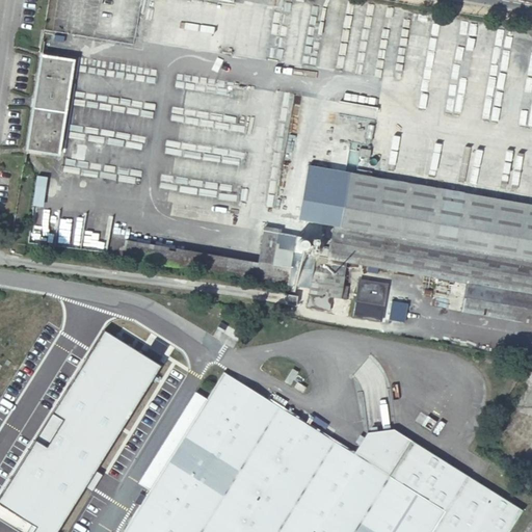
[(72,62),(41,57),(27,150),(58,155),(72,62)]
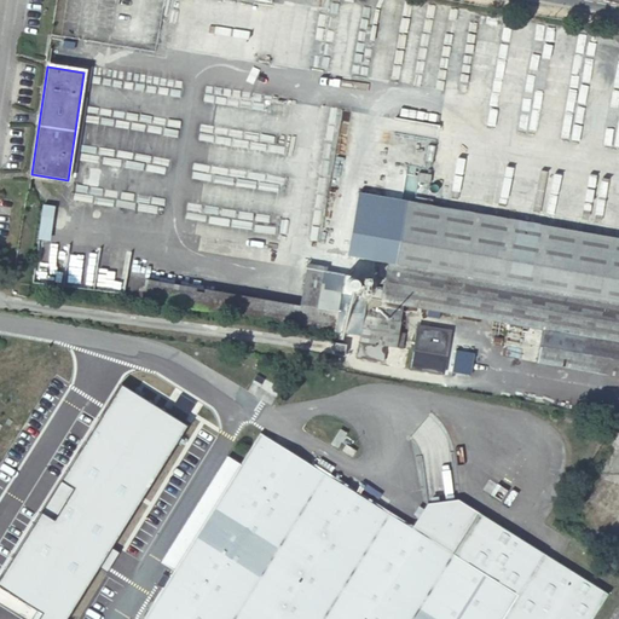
[(432,201),(415,198),(414,204),(406,204),(397,266),(387,265),(382,285),(380,302),(400,306),(481,320),(480,329),(487,329),(489,322),(507,325),(501,358),(618,379),(618,241),(429,208),(432,201)]
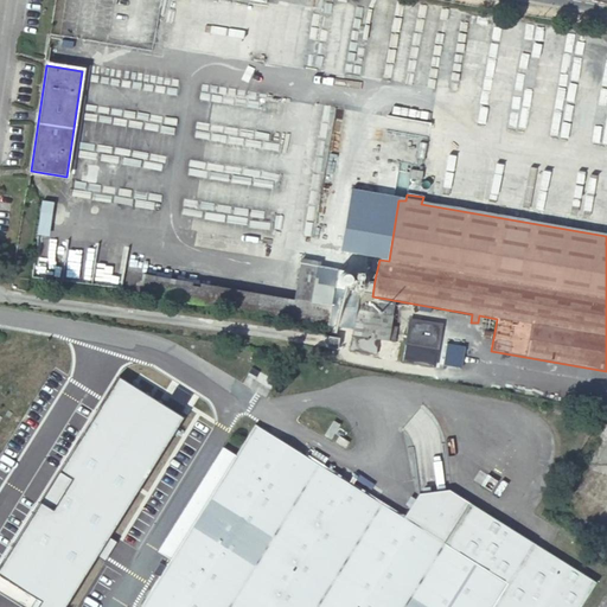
[(38,236),(30,280),(100,293),(108,249),(38,236)]
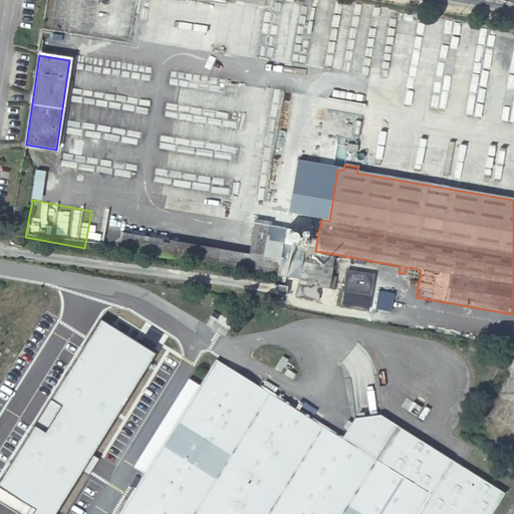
[(328,277),(332,254),(315,251),(281,245),(284,231),(284,230),(240,222),(233,257),(129,238),(129,236),(123,235),(120,249),(296,281),(293,297),(317,301),(319,288),(332,290),(334,278),(328,277)]
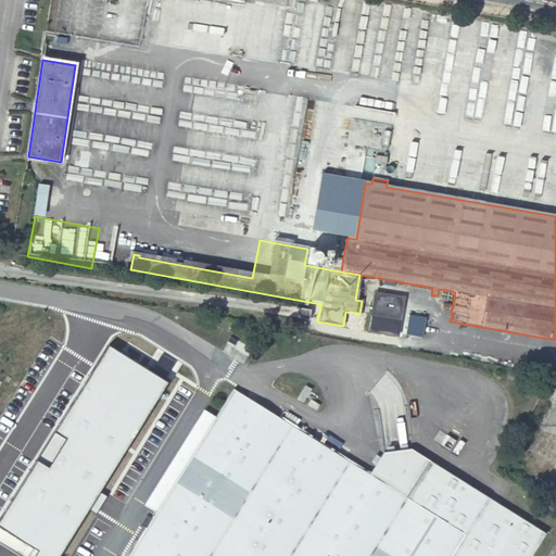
[(341,272),(343,256),(307,250),(304,265),(341,272)]
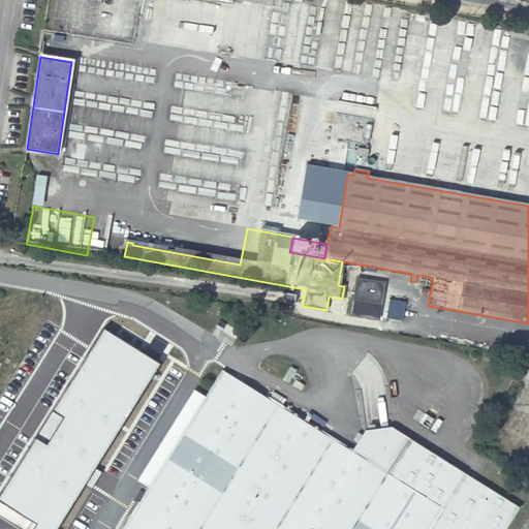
[(384,285),(356,280),(350,316),(378,321),(384,285)]
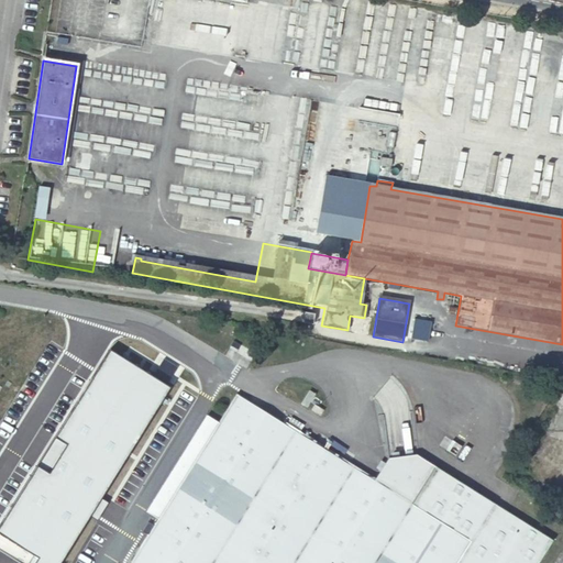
[(319,394),(312,390),(305,404),(310,407),(319,394)]
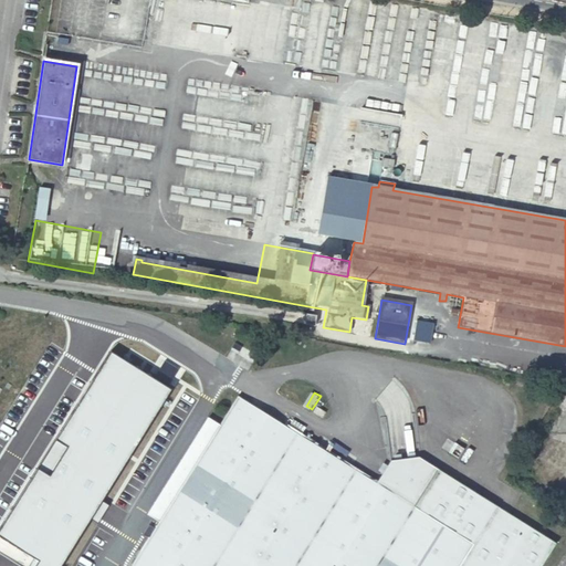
[(238,396),(220,423),(158,524),(132,565),(511,565),(422,510),(416,506),(238,396)]
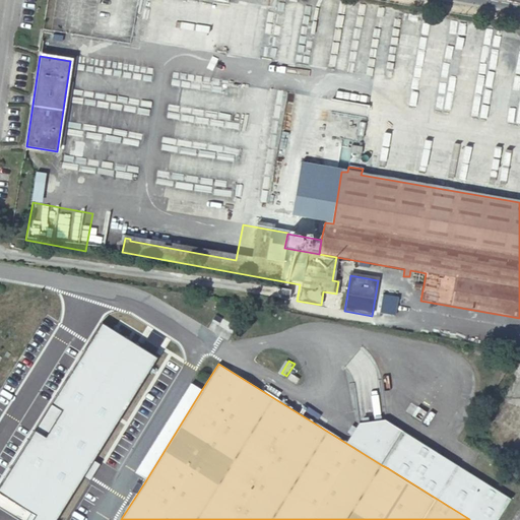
[(134,474),(145,481),(202,389),(191,382),(134,474)]
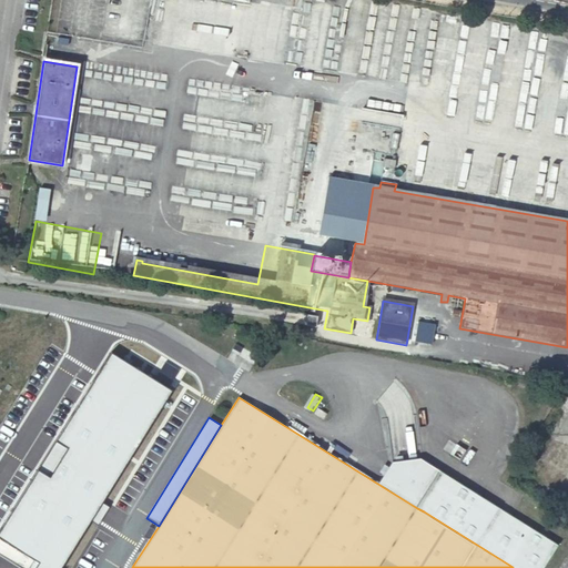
[(440,469),(417,508),(424,511),(447,474),(440,469)]
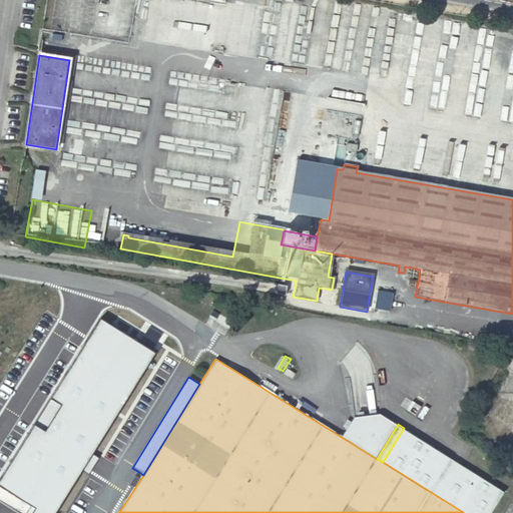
[(490,512),(505,491),(404,428),(383,462),(463,512),(490,512)]
